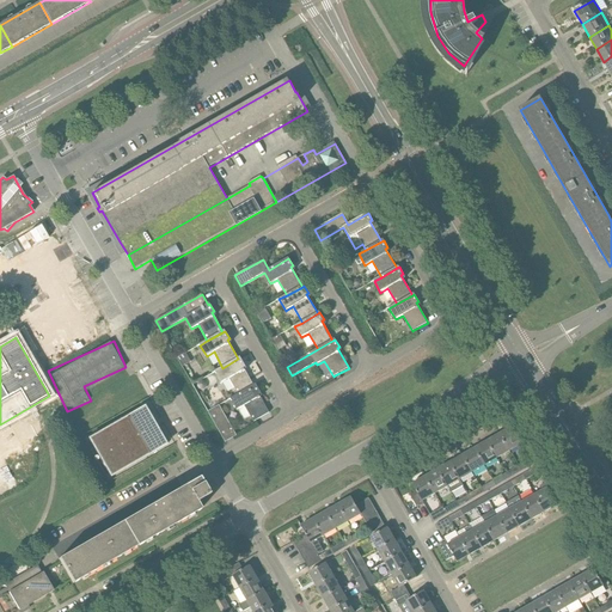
[(238,395),(254,386),(243,366),(245,365),(240,357),(238,359),(222,368),(215,372),(221,383),(230,379),(238,395)]
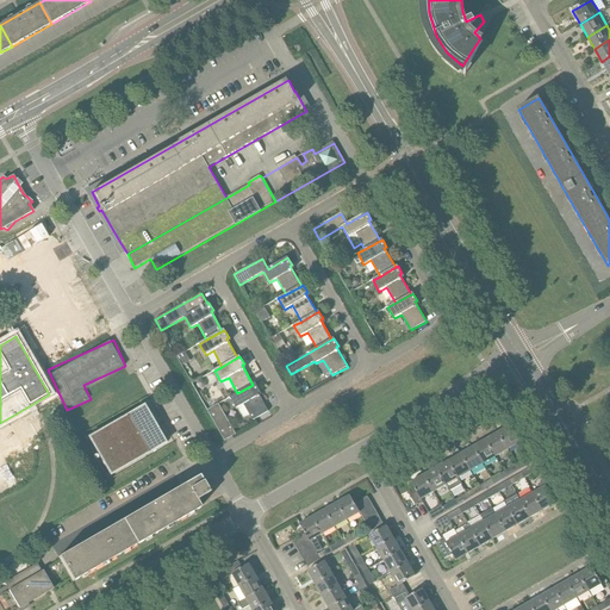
[(253,421),(255,419),(268,412),(257,392),(259,391),(255,384),(253,385),(237,393),(230,398),(236,409),(243,405),(253,421)]
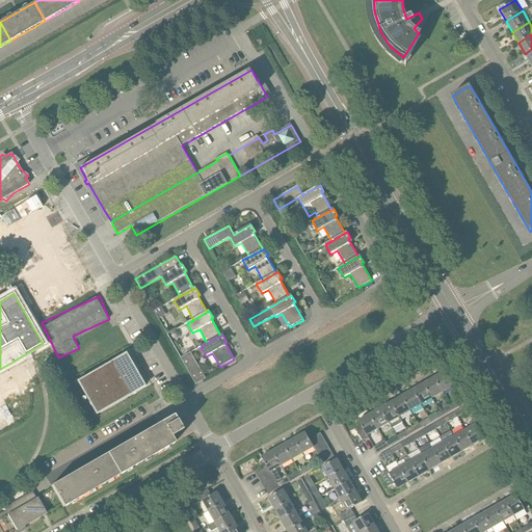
[(74,381),(95,418),(149,387),(127,350),(74,381)]
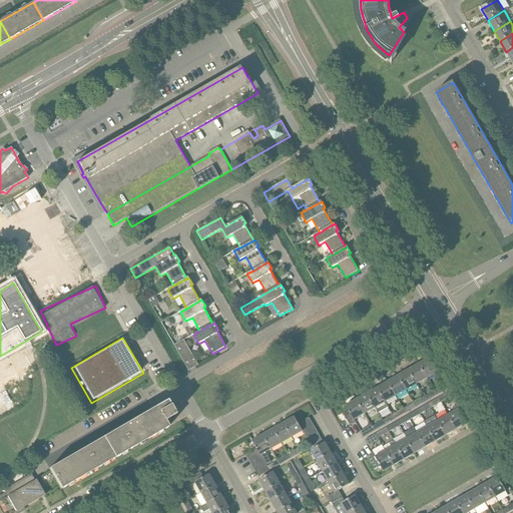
[(189,371),(198,366),(183,340),(174,346),(189,371)]
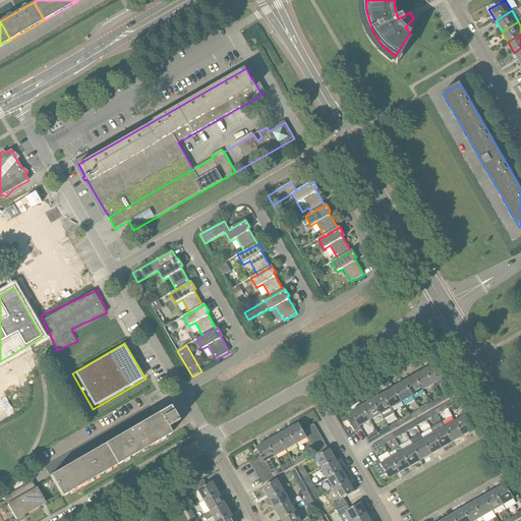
[(426,369),(435,384),(445,378),(437,363),(426,369)]
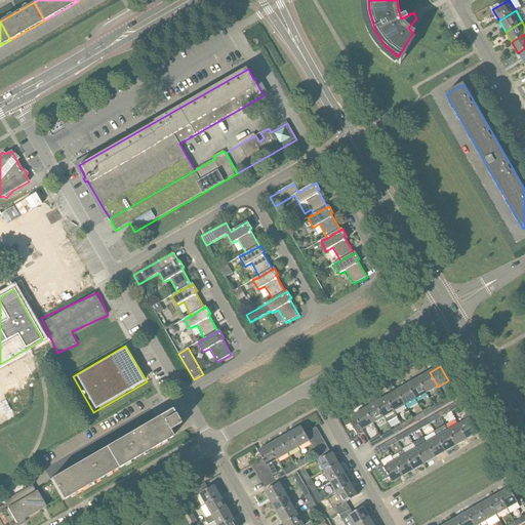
[(427,393),(438,387),(430,372),(418,378),(427,393)]
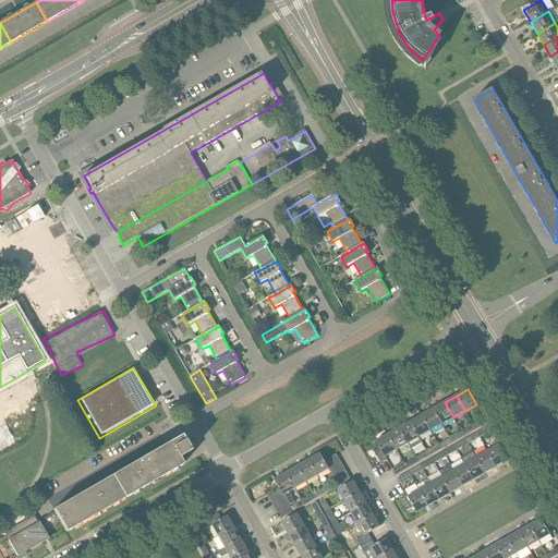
[(443,424),(453,417),(445,402),(434,409),(443,424)]
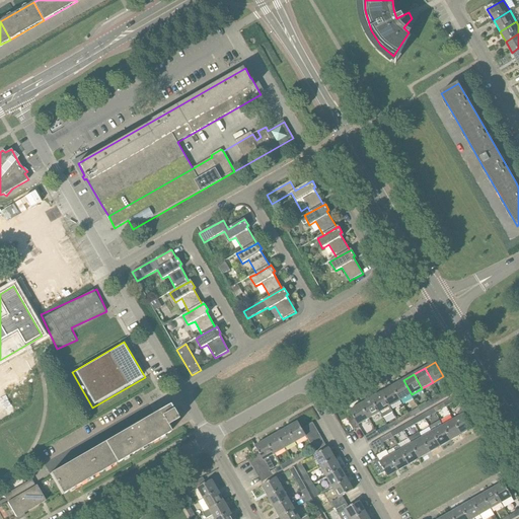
[(400,400),(412,394),(403,380),(392,386),(400,400)]
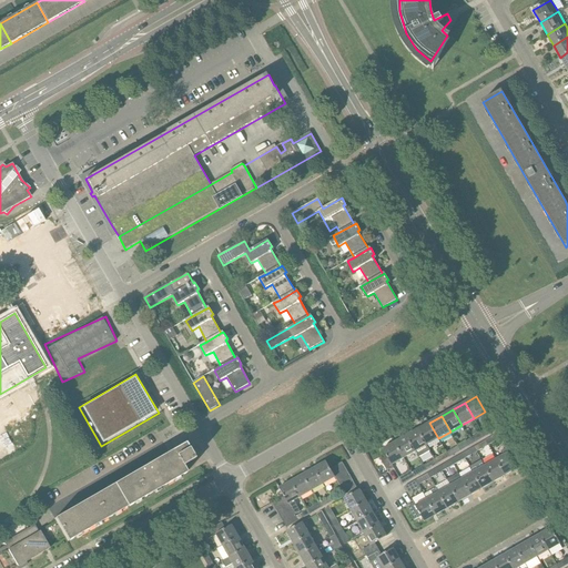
[(427,445),(438,438),(429,423),(418,429),(427,445)]
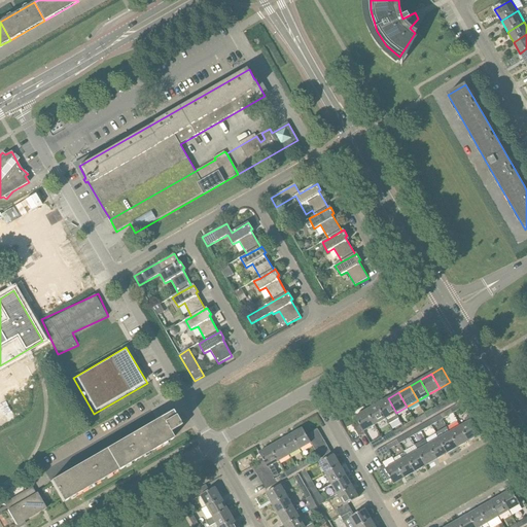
[(447,401),(450,406),(460,400),(457,395),(447,401)]
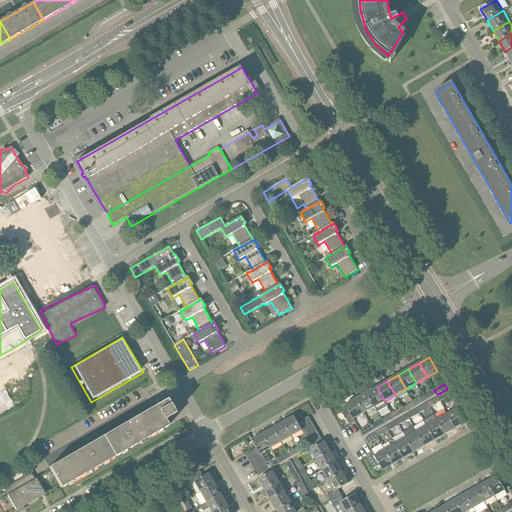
[(374,407),(385,401),(377,387),(366,393),(374,407)]
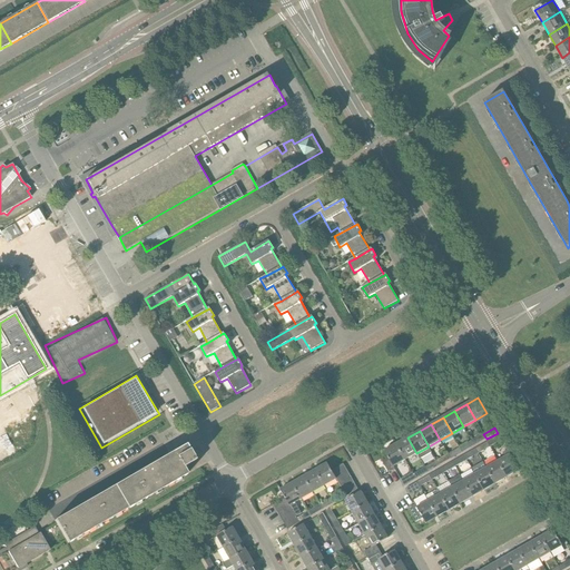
[(472,441),(475,445),(487,439),(483,434),(472,441)]
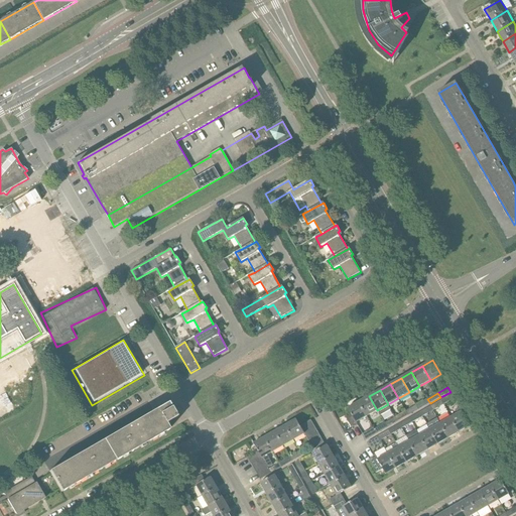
[(441,400),(444,404),(455,398),(452,394),(441,400)]
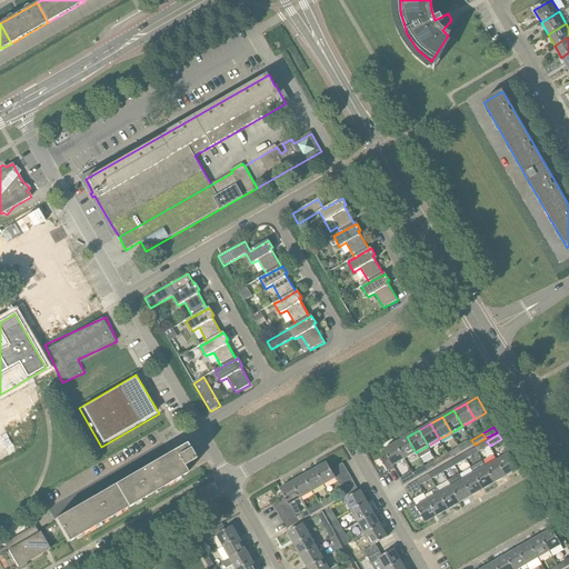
[(405,459),(416,452),(407,437),(396,443),(405,459)]
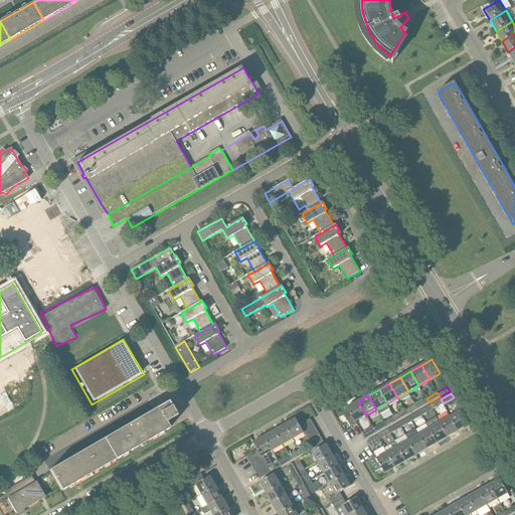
[(415,404),(418,408),(430,402),(426,398),(415,404)]
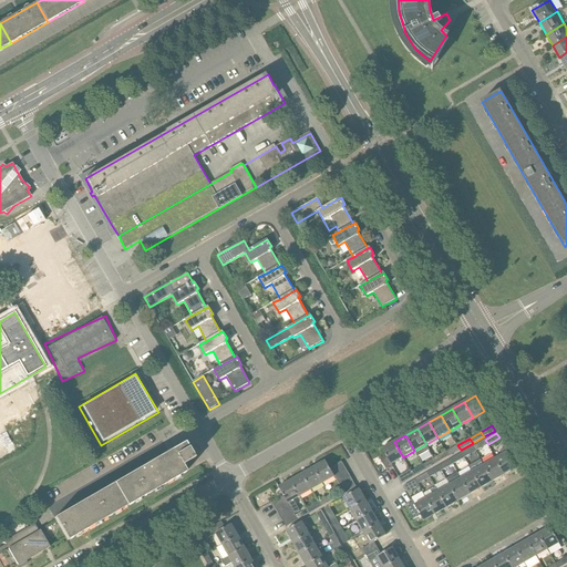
[(474,446),(476,451),(488,444),(485,440),(474,446)]
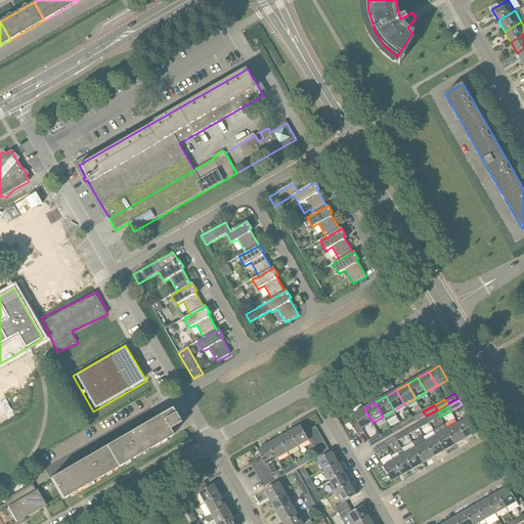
[(362,429),(373,423),(364,408),(353,415),(357,421),(351,425),(357,435),(363,432),(362,429)]
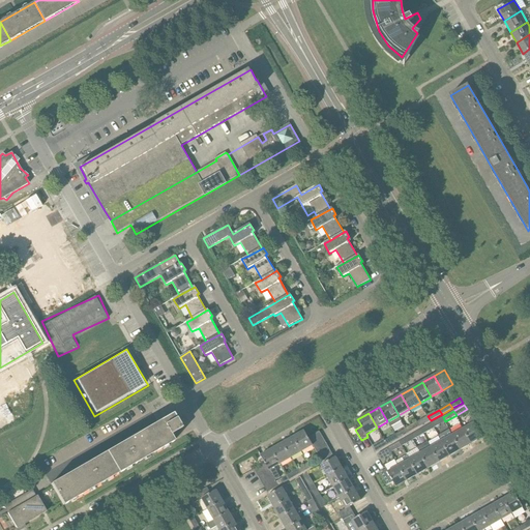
[(63,506),(137,463),(174,442),(170,435),(181,429),(173,414),(160,421),(162,423),(70,476),(52,488),(63,506)]
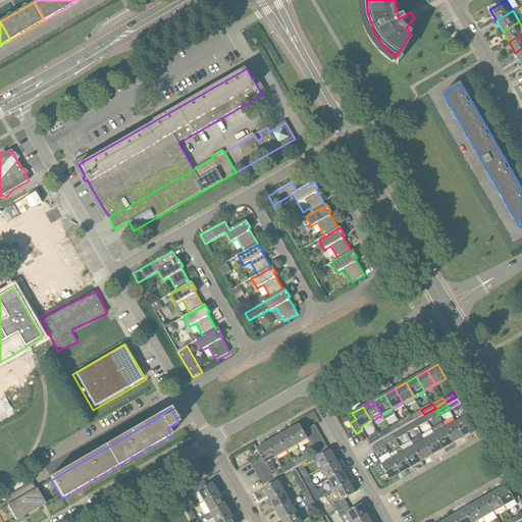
[(411,416),(414,420),(424,414),(421,410),(411,416)]
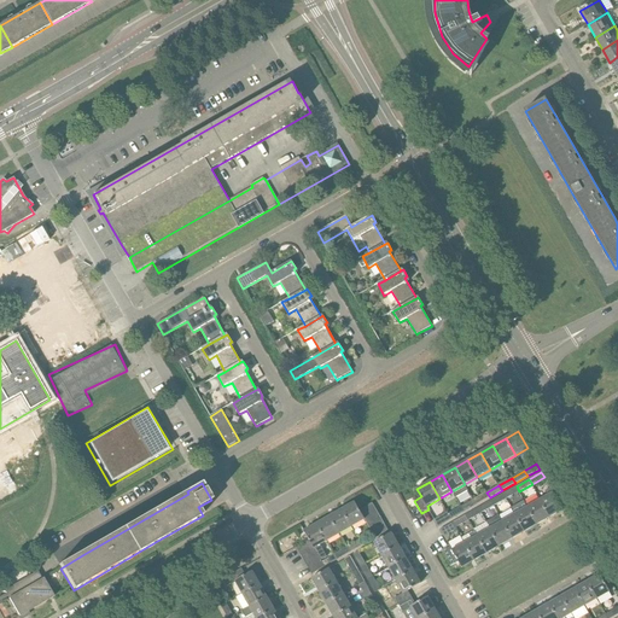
[(560,505),(565,501),(555,485),(546,491),(548,496),(541,500),(551,518),(563,509),(560,505)]
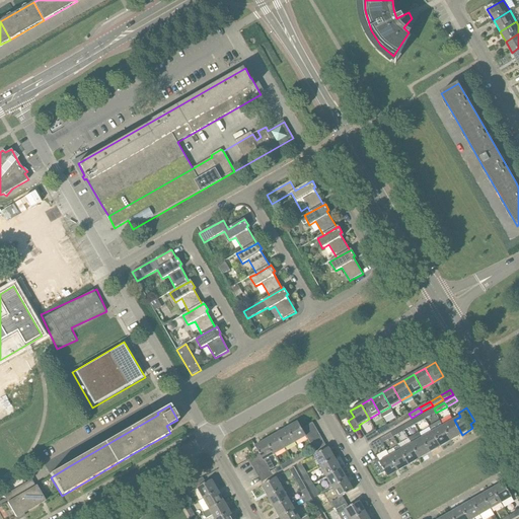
[(423,415),(426,419),(436,413),(434,409),(423,415)]
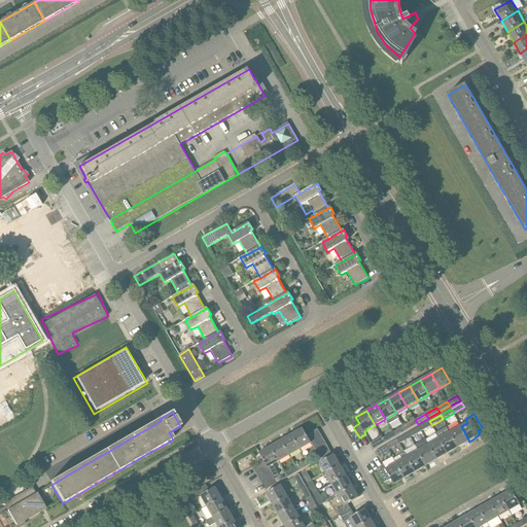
[(405,426),(407,430),(418,424),(415,420),(405,426)]
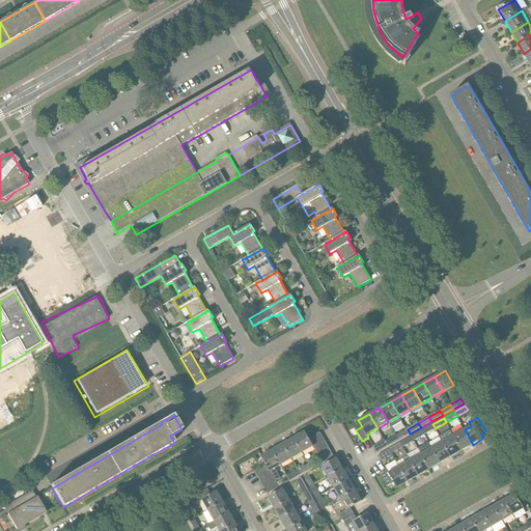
[(431,435),(429,431),(436,428),(432,424),(421,430),(424,435),(426,438),(431,435)]
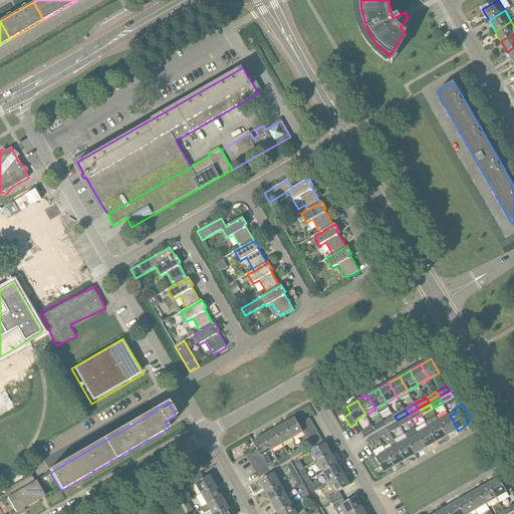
[(386,426),(397,420),(395,416),(389,419),(387,415),(380,418),(382,422),(386,426)]
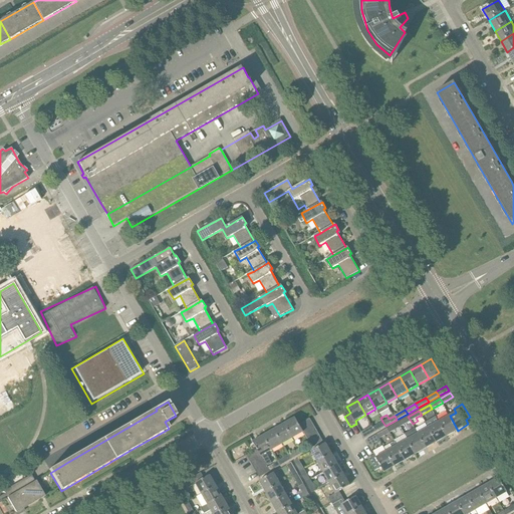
[(447,437),(458,431),(450,416),(439,422),(447,437)]
